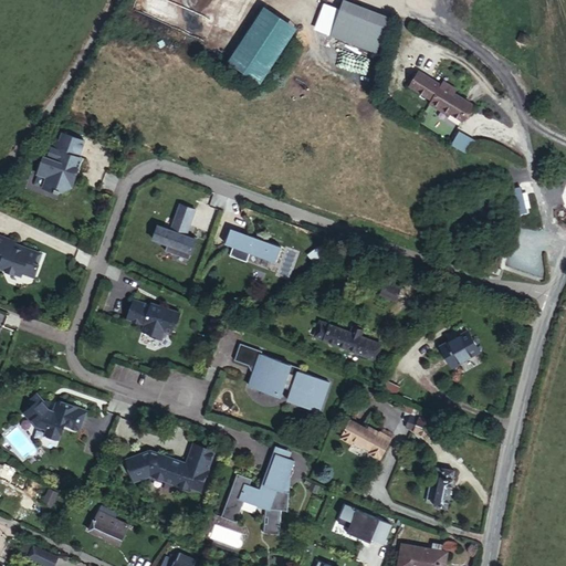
[(169,0),(139,0),(136,9),(161,20),(170,0),(169,0)]
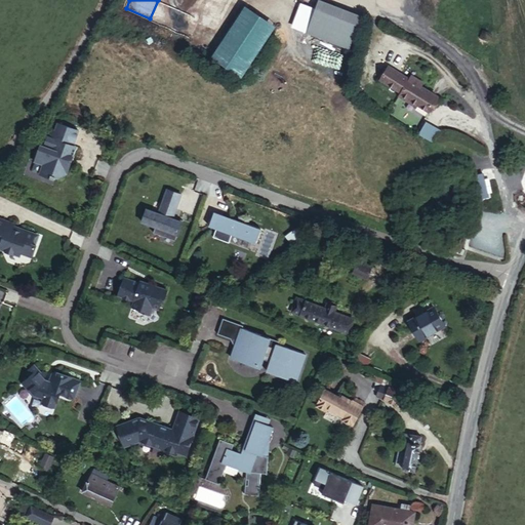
[(278,27),(248,6),(213,58),(243,78),(278,27)]
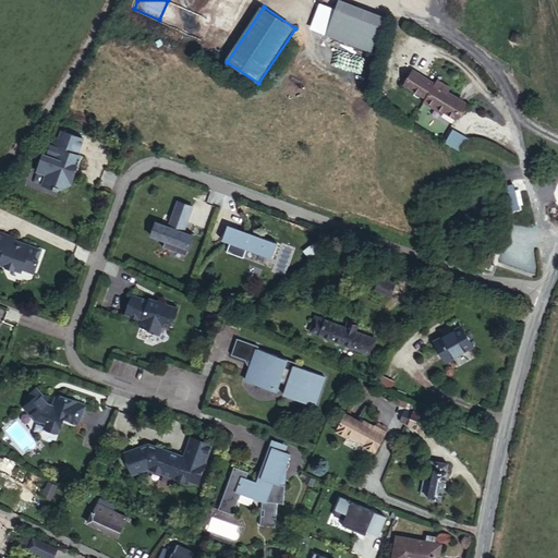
[(381,27),(331,8),(322,34),(372,53),(381,27)]
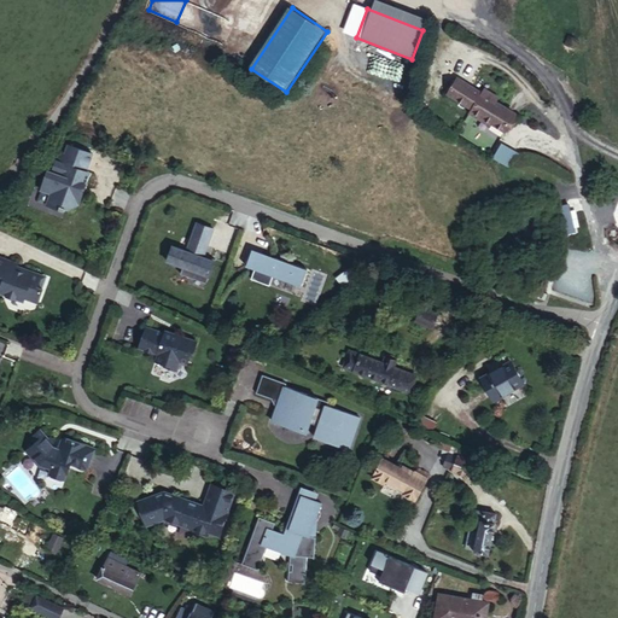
[(459,76),(447,94),(471,109),(467,112),(490,126),(491,122),(506,130),(517,112),(497,100),(500,95),(484,87),(482,91),(459,76)]
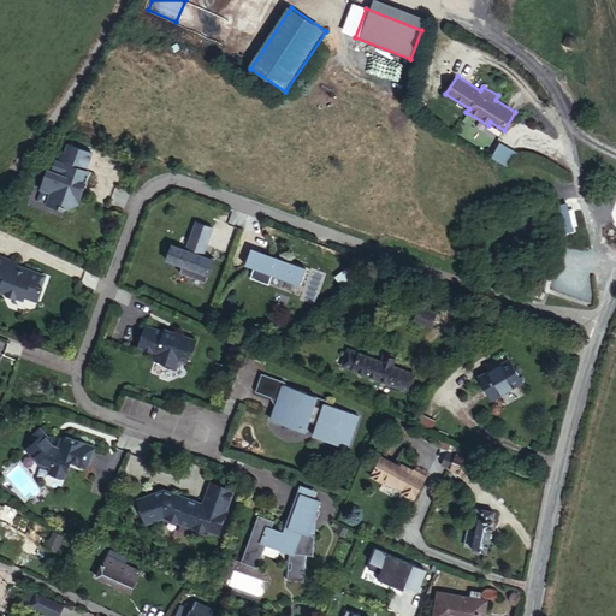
[(498,140),(490,155),(509,165),(517,149),(498,140)]
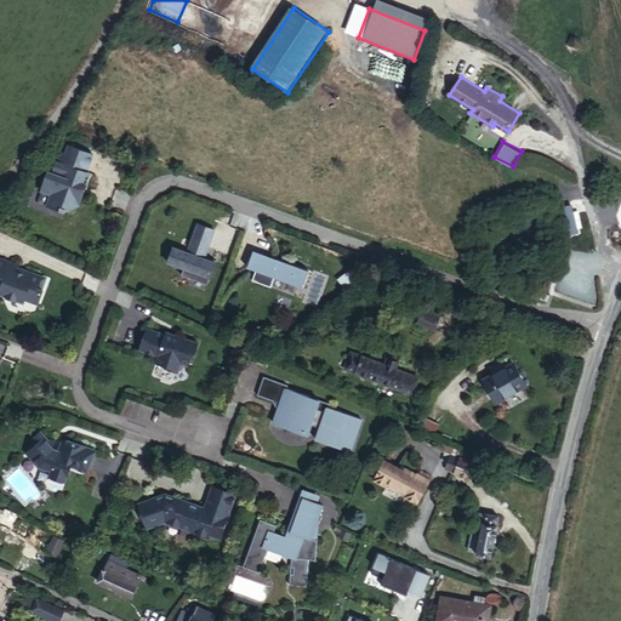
[(55,170),(50,169),(43,189),(52,192),(49,203),(67,210),(68,208),(70,208),(80,203),(84,193),(81,188),(84,182),(87,183),(92,171),(87,170),(93,152),(69,143),(66,152),(63,160),(58,159),(55,170)]
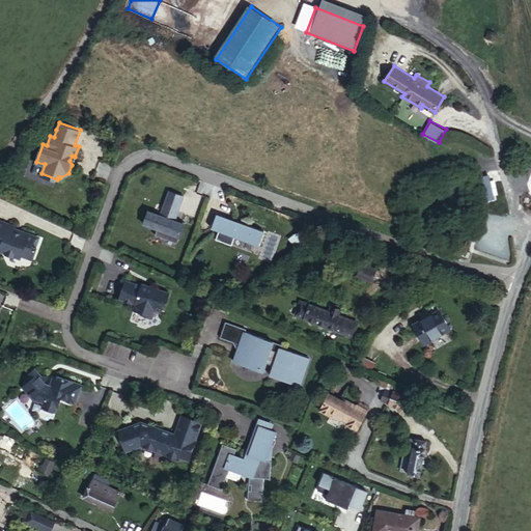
[(491,175),(479,177),(484,199),(495,196),(491,175)]
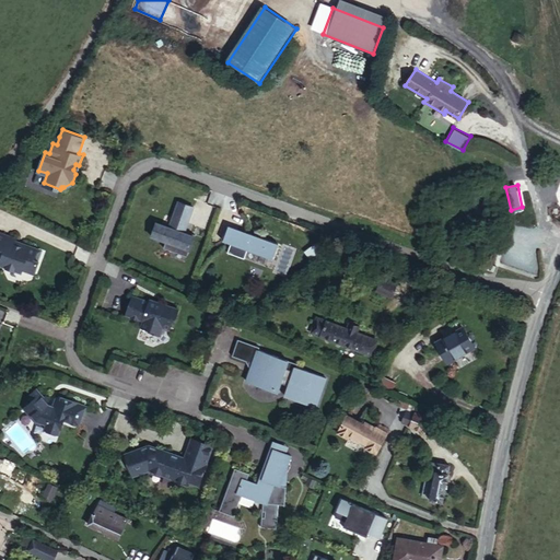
[(193,205),(177,199),(172,214),(168,224),(156,220),(151,234),(165,240),(163,246),(164,246),(164,244),(186,253),(185,254),(186,255),(194,232),(184,229),(193,205)]
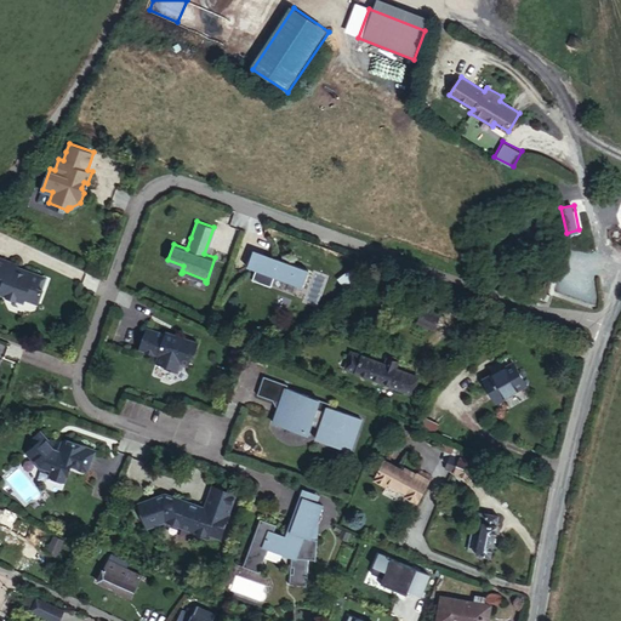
[(306,268),(252,249),(246,265),(300,284),(306,268)]
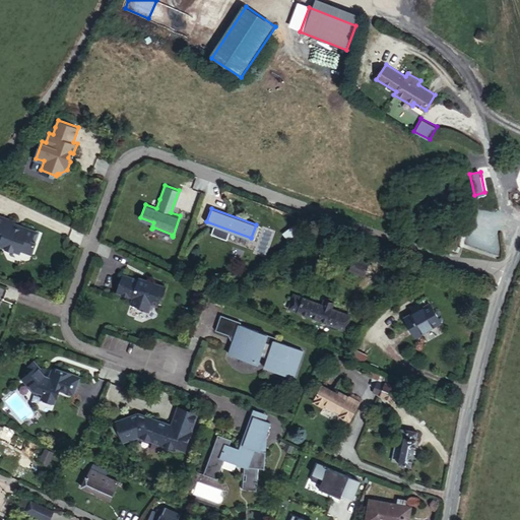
[(11,217),(0,213),(0,243),(1,244),(1,245),(21,252),(22,249),(34,253),(42,232),(22,224),(21,228),(9,222),(11,217)]
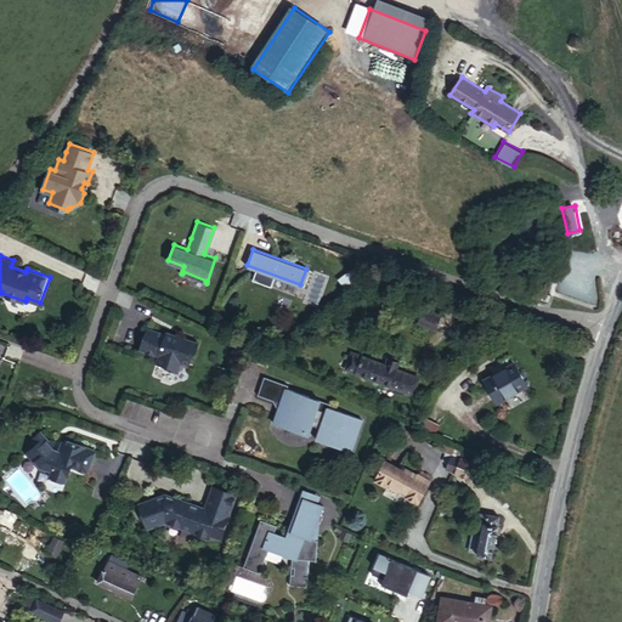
[(21,264),(13,260),(11,266),(26,272),(27,269),(21,266),(21,264)]
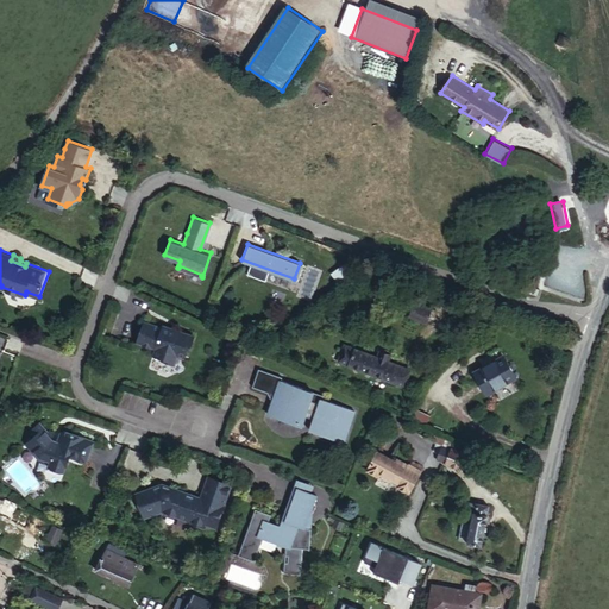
[(179,265),(179,268),(201,276),(202,275),(179,265)]
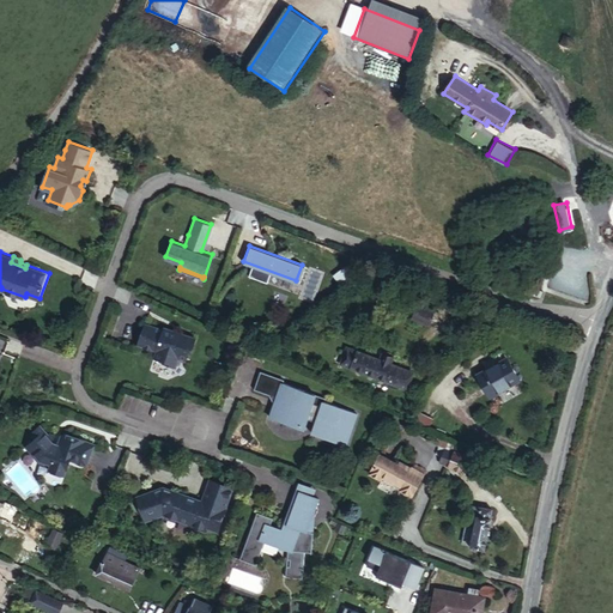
[(417,304),(410,320),(428,327),(435,310),(417,304)]
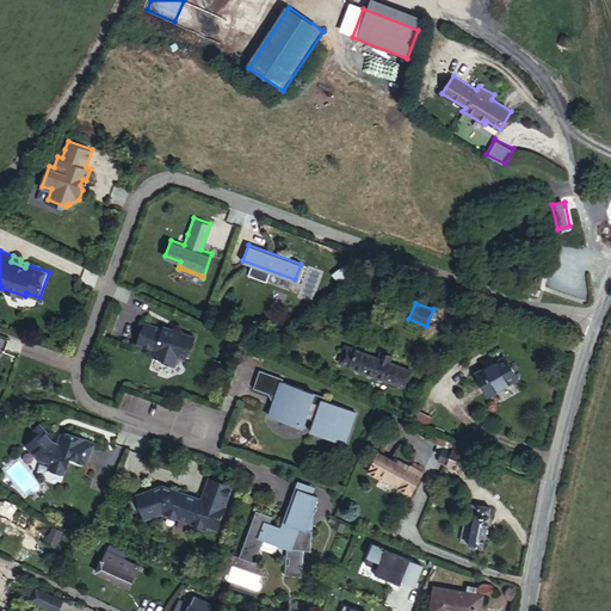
[(162,327),(144,321),(137,343),(155,349),(154,355),(162,358),(162,359),(176,364),(178,356),(185,358),(187,350),(190,350),(195,335),(164,325),(162,327)]
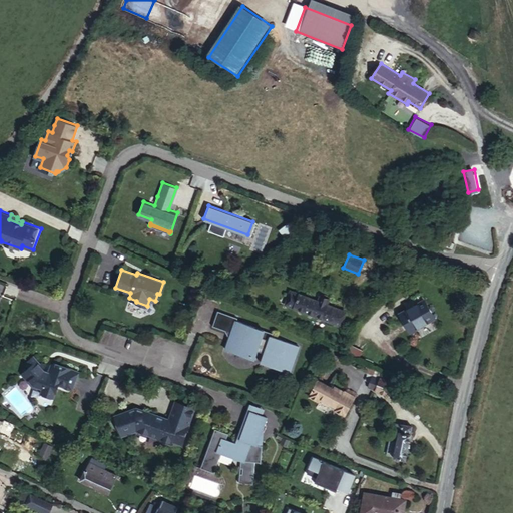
[(288,290),(283,303),(337,325),(342,313),(324,305),(326,299),(317,295),(315,301),(288,290)]
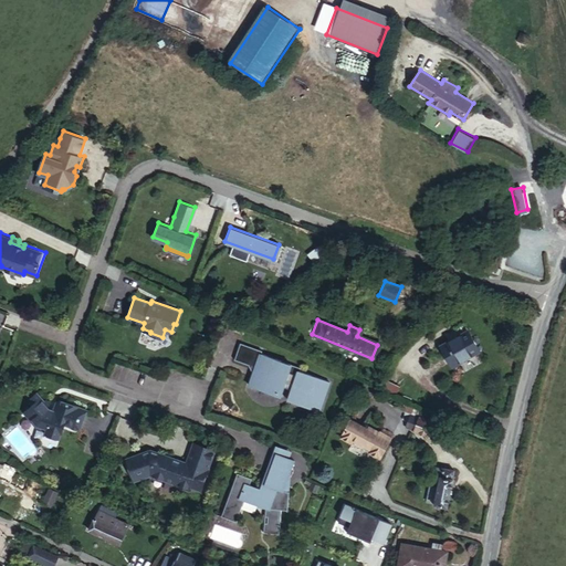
[(479,352),(468,334),(441,350),(453,369),(479,352)]
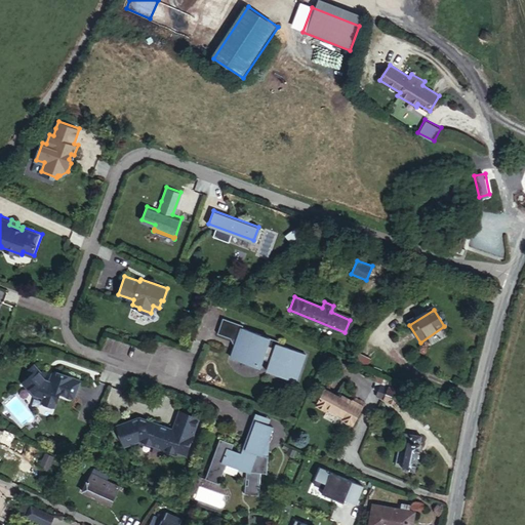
[(268,371),(296,381),(307,354),(278,344),(276,348),(268,345),(271,337),(242,327),(243,325),(223,318),(216,333),(230,337),(233,339),(236,344),(234,347),(231,357),(252,364),(255,363),(256,365),(260,363),(259,361),(263,360),(263,358),(271,361),(268,371)]
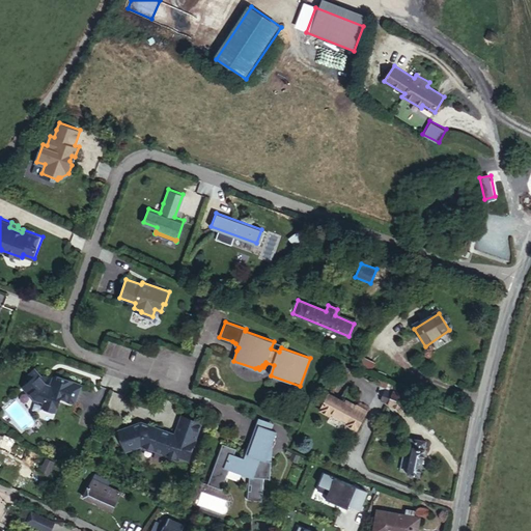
[(364,350),(358,363),(372,369),(379,356),(364,350)]
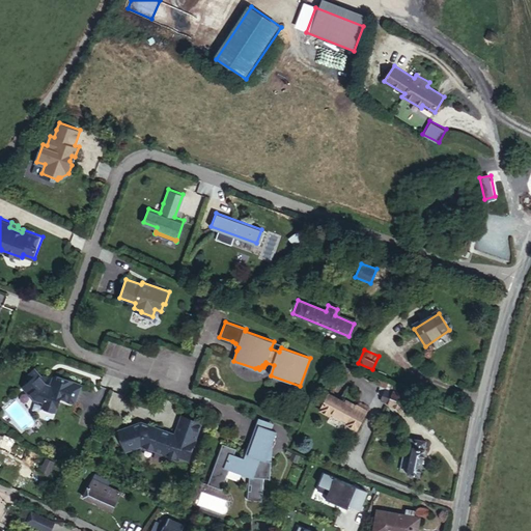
[(76,401),(82,382),(57,373),(53,374),(51,381),(47,380),(46,379),(47,374),(43,373),(42,374),(34,366),(27,372),(30,378),(22,385),(33,398),(43,401),(43,404),(44,407),(53,411),(56,409),(59,399),(71,403),(76,401)]
